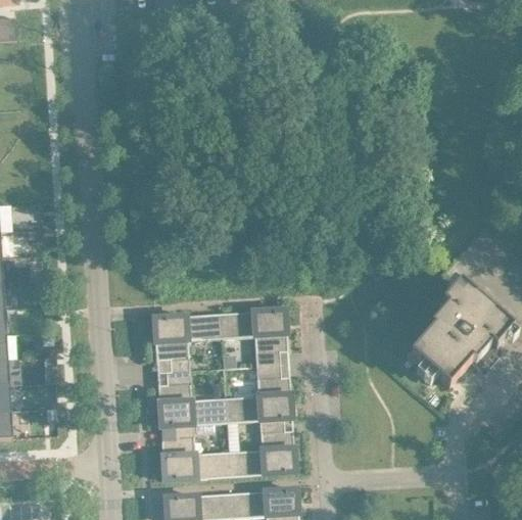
[(15,16),(3,17),(4,40),(16,39),(15,16)]
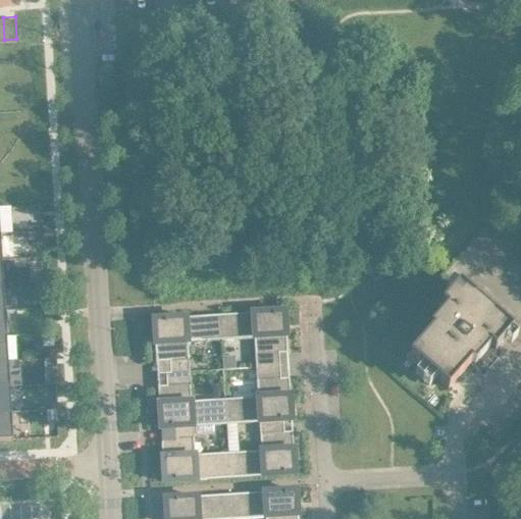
[(513,328),(460,281),(443,301),(447,305),(430,324),(432,327),(410,353),(449,386),(472,360),(482,369),(496,355),(491,352),(513,328)]
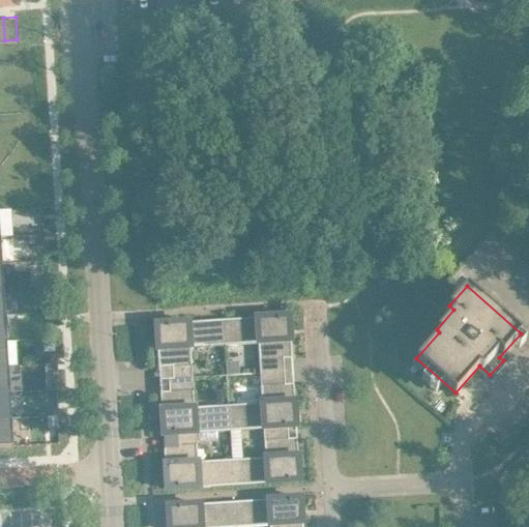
[(290,314),(223,318),(225,343),(258,341),(260,371),(285,370),(284,357),(292,356),(290,314)]
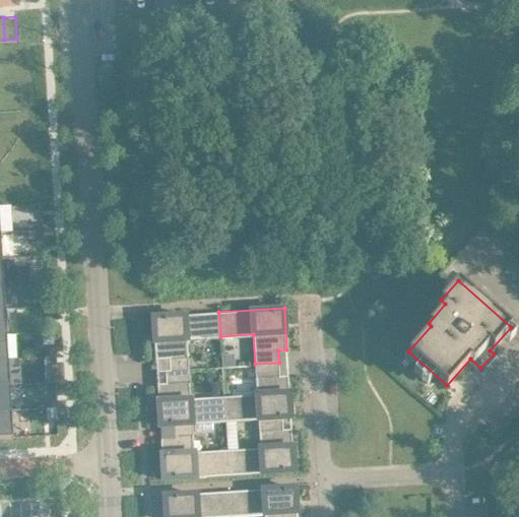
[(169,357),(170,370),(189,368),(187,338),(220,336),(218,312),(153,316),(155,358),(169,357)]
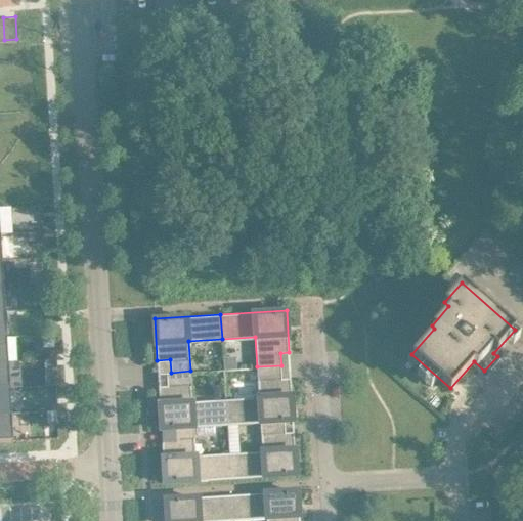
[(56,346),(46,347),(47,357),(57,357),(56,346)]
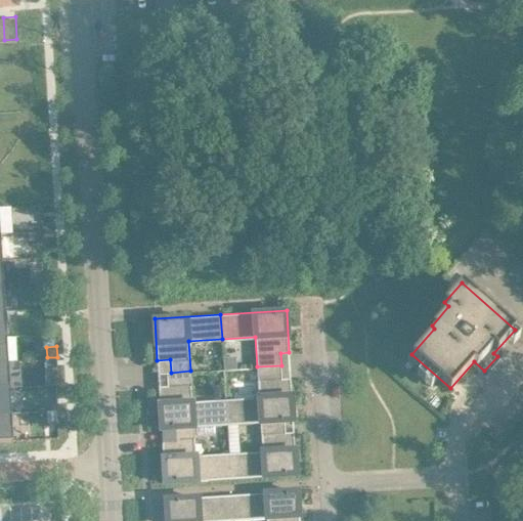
[(57,357),(45,358),(46,383),(58,382),(57,361),(57,357)]
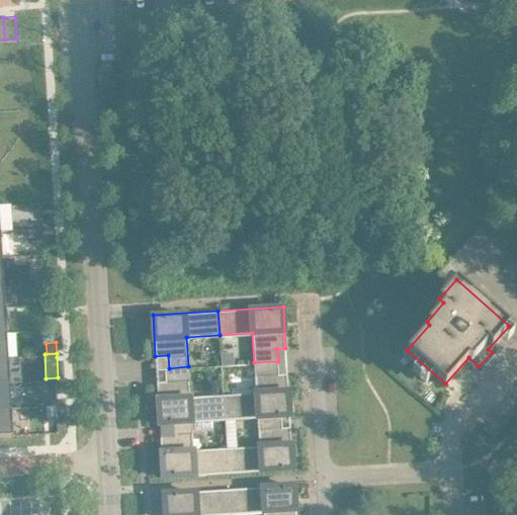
[(0,381),(9,380),(7,355),(0,355),(0,381)]
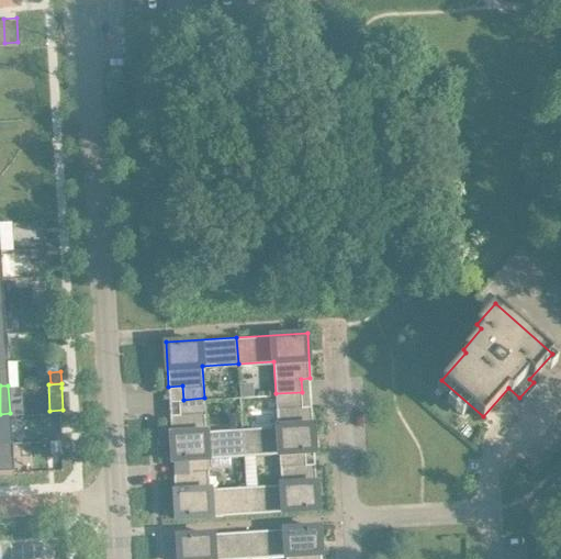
[(280,453),(305,450),(314,450),(312,405),(302,405),(302,392),(276,393),(278,425),(243,427),(244,455),(280,453)]
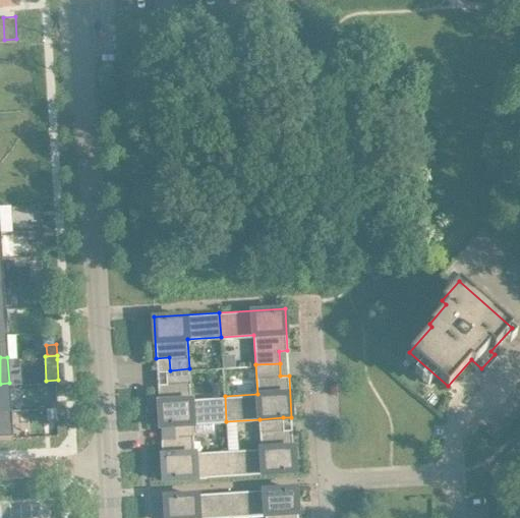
[(174,424),(193,423),(226,421),(225,396),(191,398),(189,368),(170,370),(166,370),(167,383),(158,384),(160,425),(174,424)]
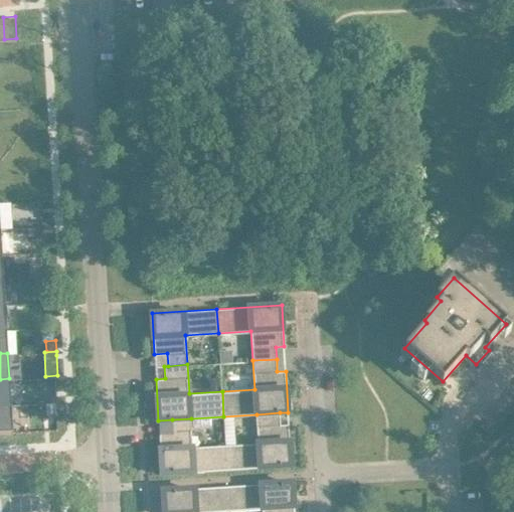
[(0,404),(10,404),(9,378),(0,379),(0,404)]
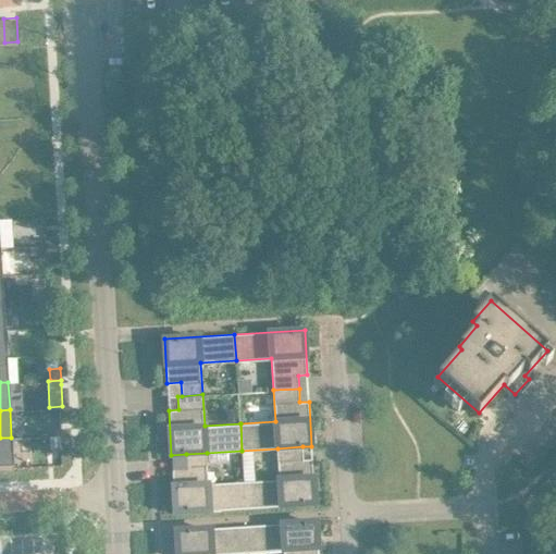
[(11,438),(0,438),(0,466),(14,466),(14,465),(13,465),(11,438)]
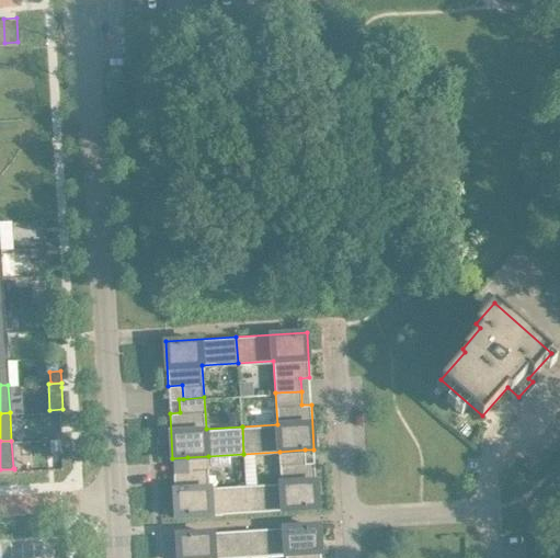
[(57,441),(46,441),(46,452),(57,452),(57,441)]
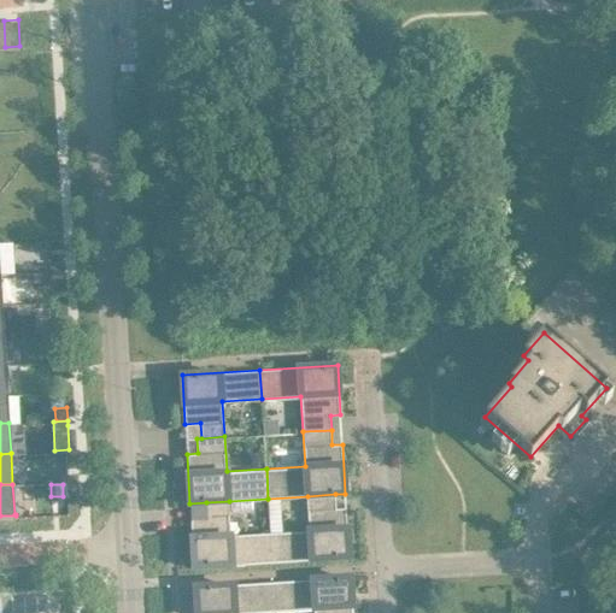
[(309,530),(270,532),(271,563),(350,558),(346,507),(336,508),(335,494),(308,496),(309,530)]
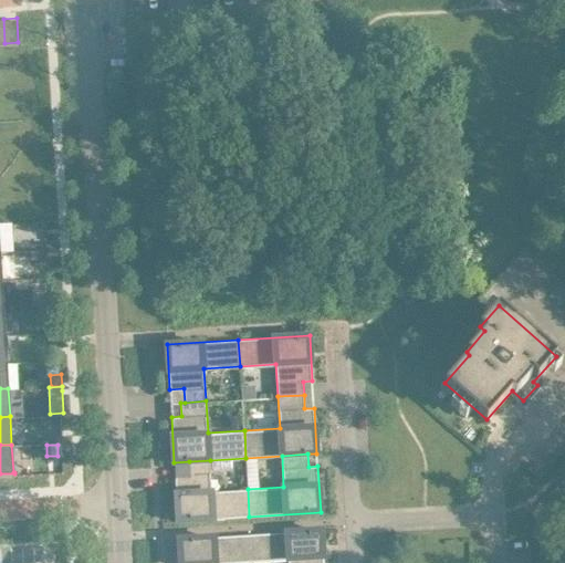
[(210,460),(189,461),(190,475),(175,475),(178,521),(249,517),(248,489),(211,491),(210,460)]
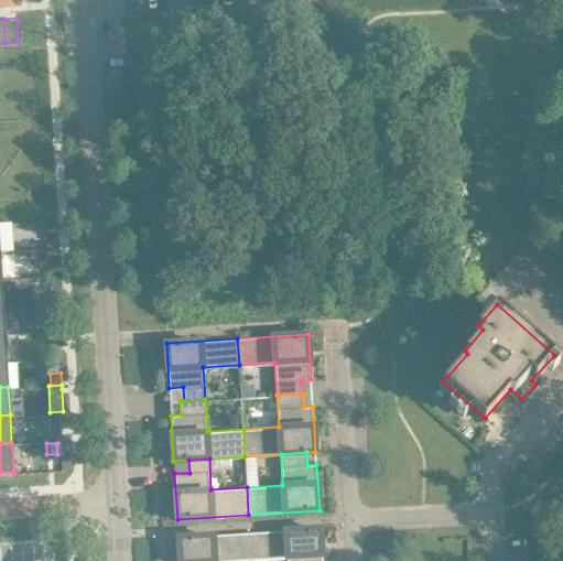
[(322,560),(321,528),(249,532),(251,559),(288,557),(287,560),(322,560)]
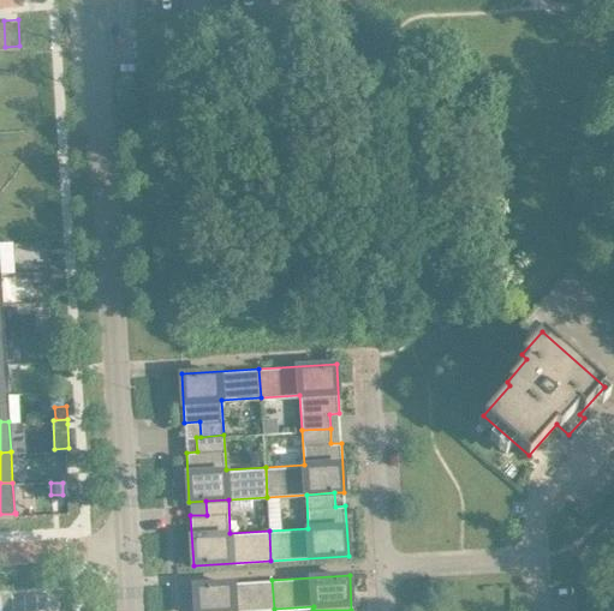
[(239,610),(274,609),(272,580),(195,585),(196,610),(239,610)]
